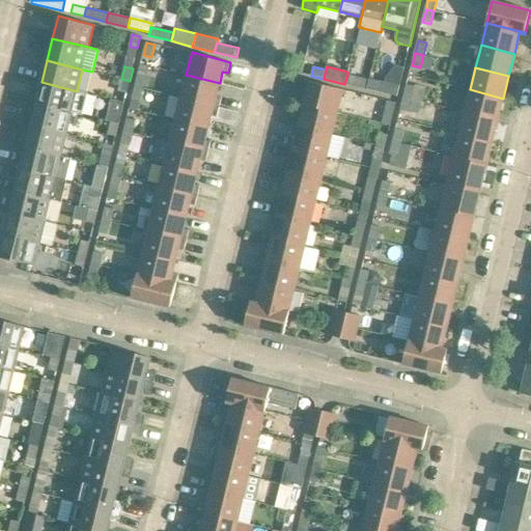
[(138,75),(135,87),(143,89),(146,76),(138,75)]
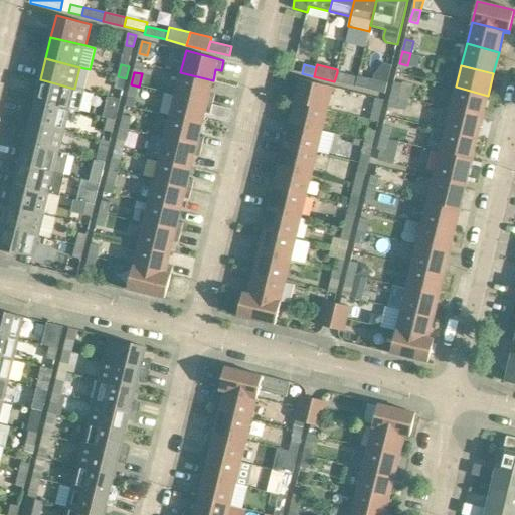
[(210,93),(213,80),(180,72),(175,95),(213,104),(215,95),(210,93)]
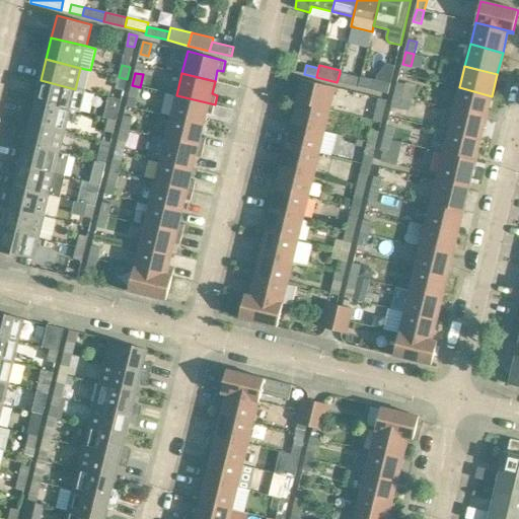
[(361,78),(340,73),(337,82),(359,87),(361,78)]
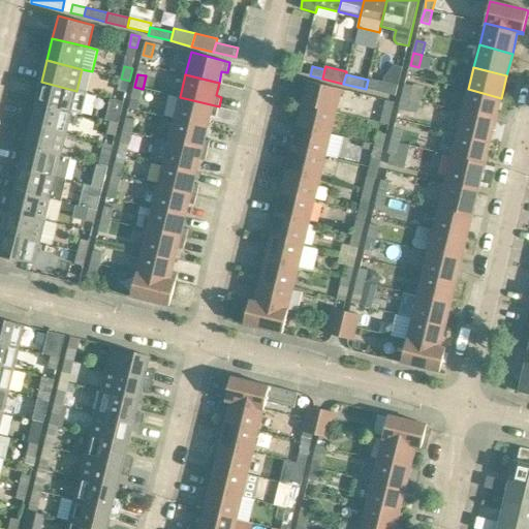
[(368,80),(366,89),(395,96),(398,85),(383,82),(368,78),(368,80)]
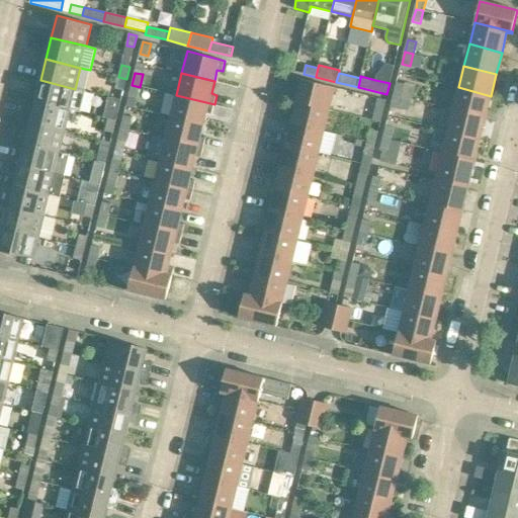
[(126,79),(118,77),(115,88),(123,90),(126,79)]
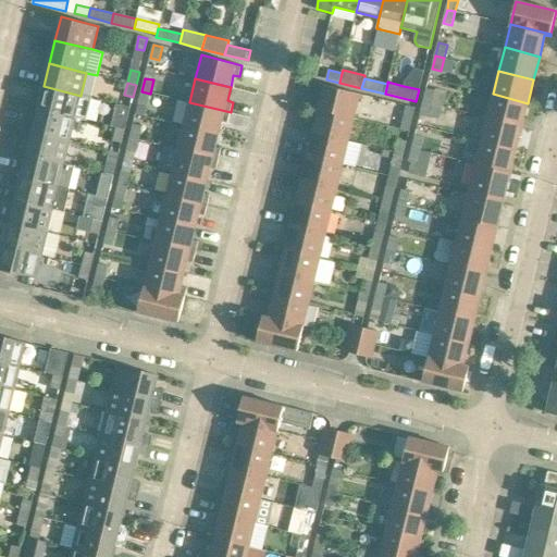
[(360,95),(320,85),(317,96),(322,97),(320,109),(355,118),(360,95)]
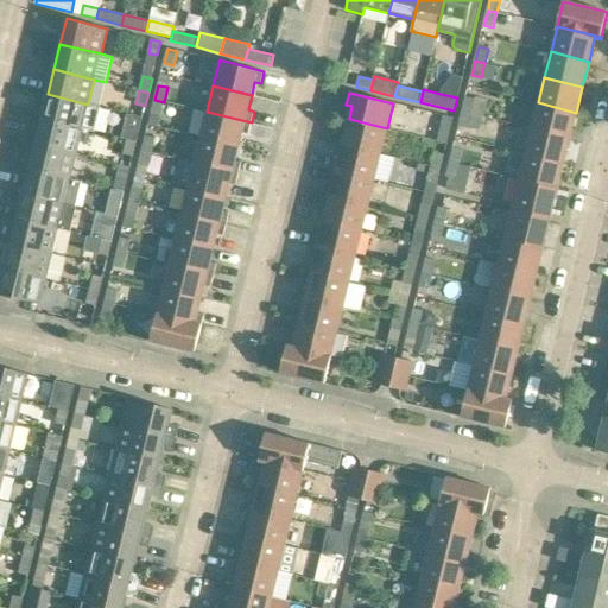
[(42,119),(82,130),(94,132),(100,107),(88,105),(48,94),(42,119)]
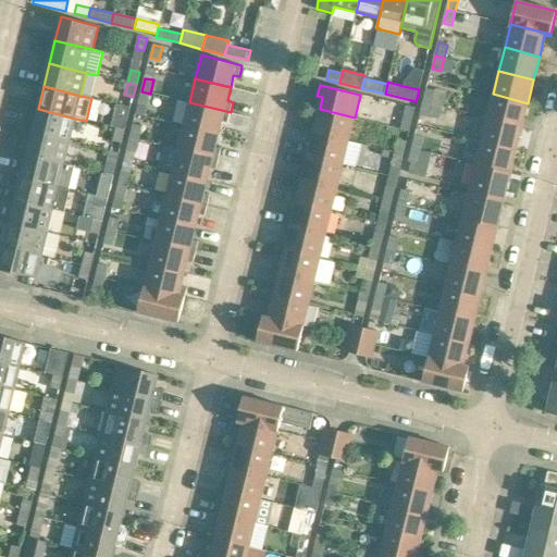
[(426,89),(423,102),(432,104),(435,91),(426,89)]
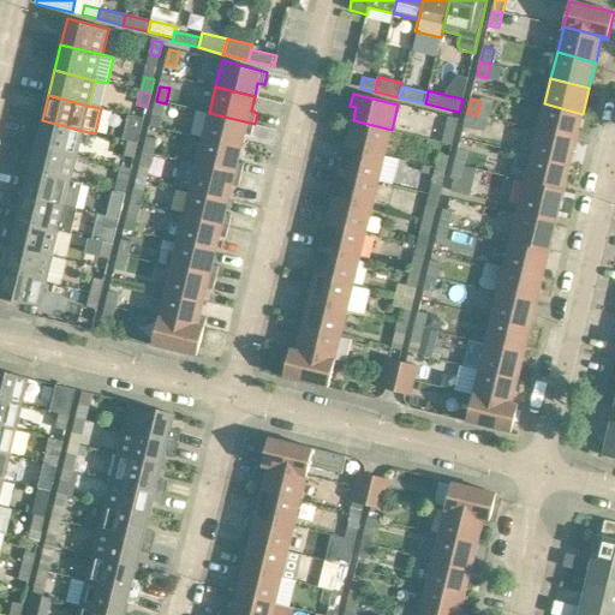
[(166,103),(156,101),(153,115),(162,118),(166,103)]
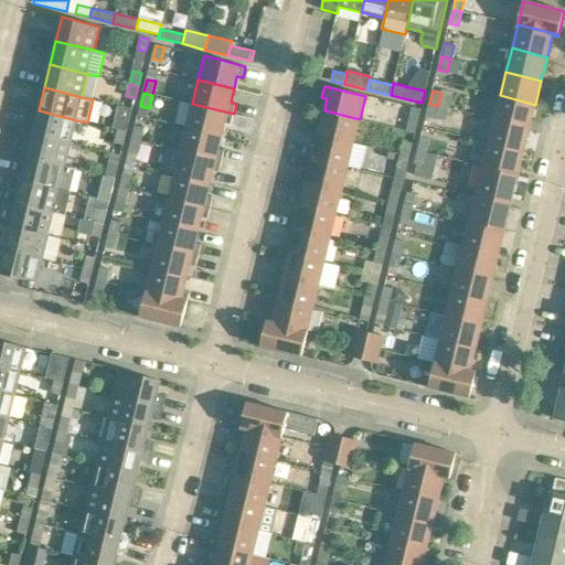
[(500,95),(494,119),(530,128),(535,105),(500,95)]
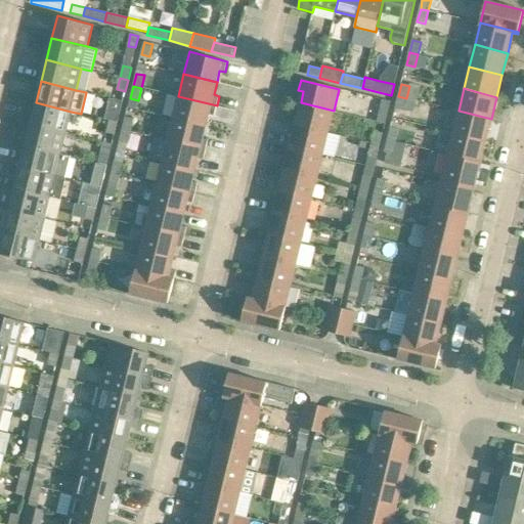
[(214,116),(217,105),(178,96),(173,118),(206,126),(209,115),(214,116)]
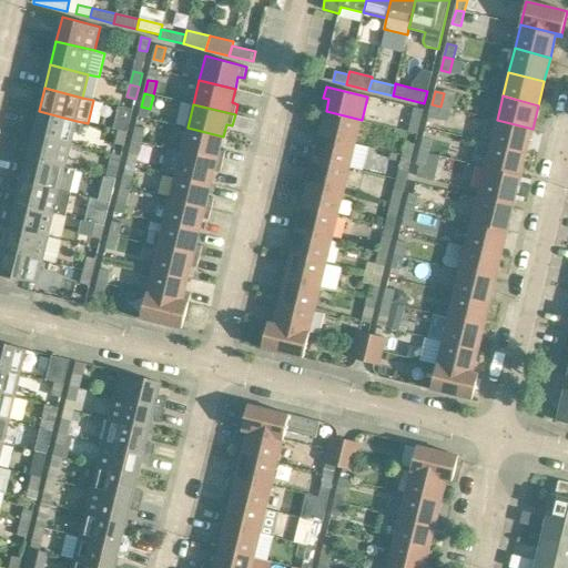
[(440,107),(432,104),(428,118),(437,120),(440,107)]
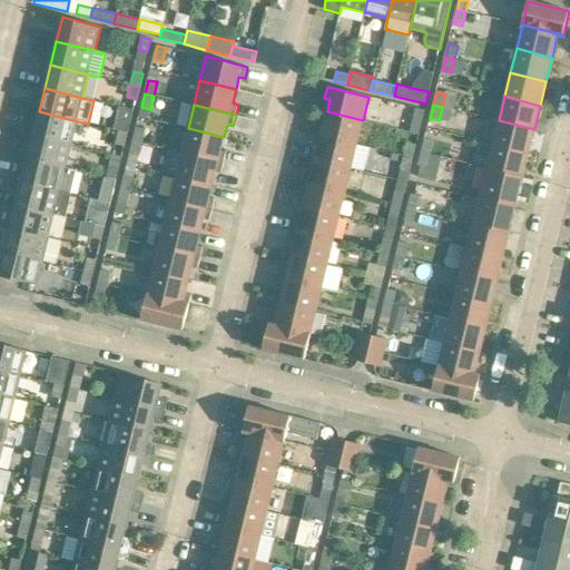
[(415,108),(410,133),(419,135),(424,110),(415,108)]
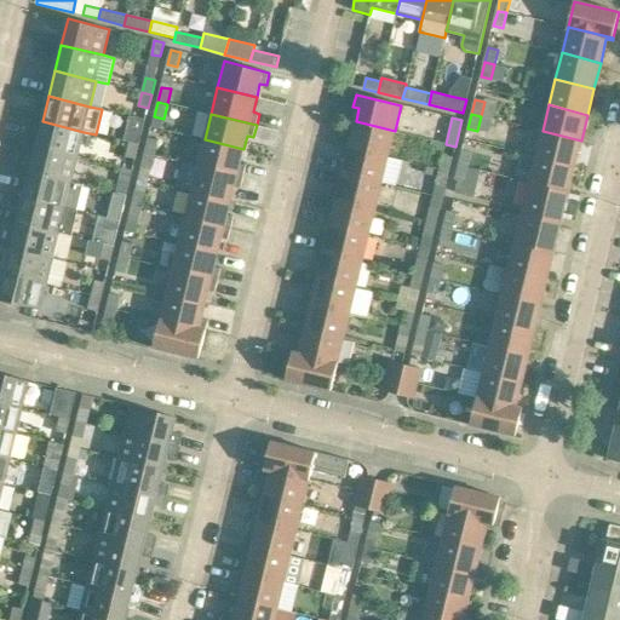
[(36,147),(78,158),(84,132),(42,121),(36,147)]
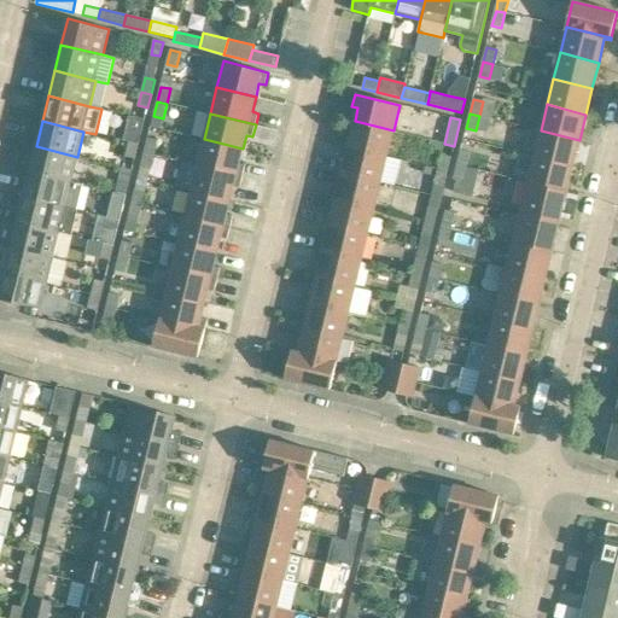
[(342,145),(388,156),(394,130),(355,121),(350,135),(344,134),(342,145)]
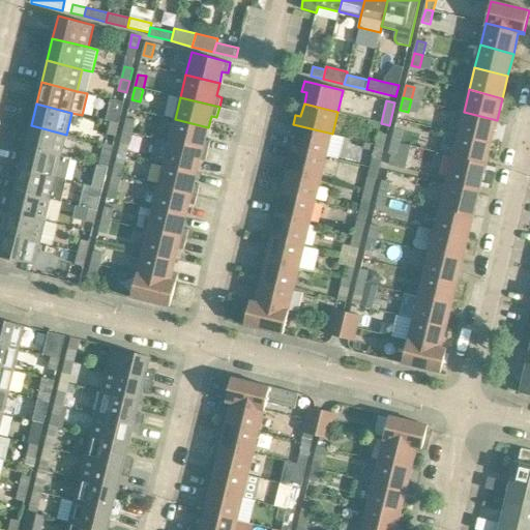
[(111,122),(118,124),(121,112),(113,110),(111,122)]
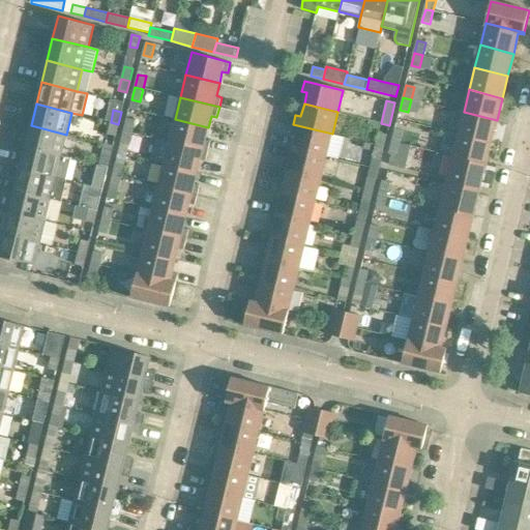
[(492,143),(497,120),(464,112),(458,135),(492,143)]
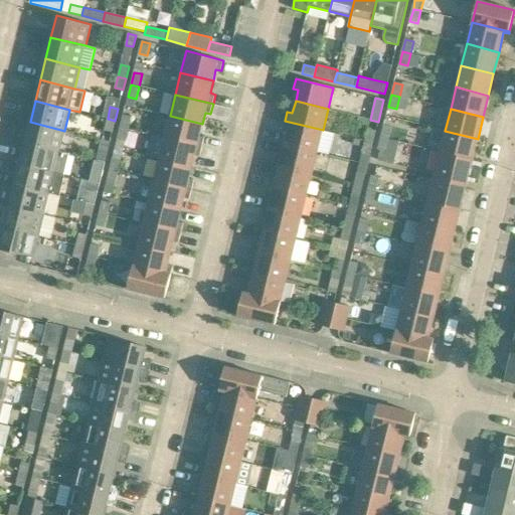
[(121,128),(129,129),(132,117),(124,115),(121,128)]
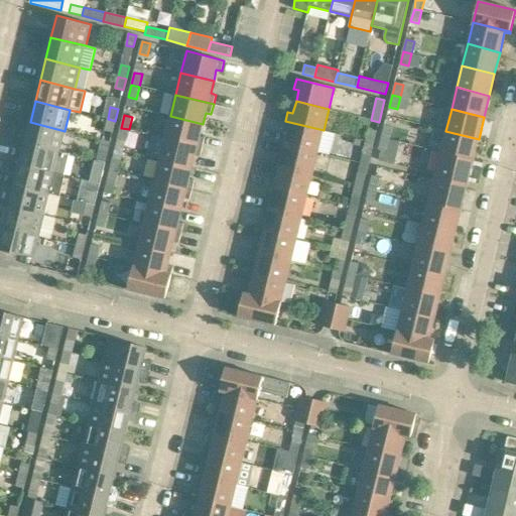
[(203,124),(170,116),(165,138),(203,147),(205,137),(200,136),(203,124)]
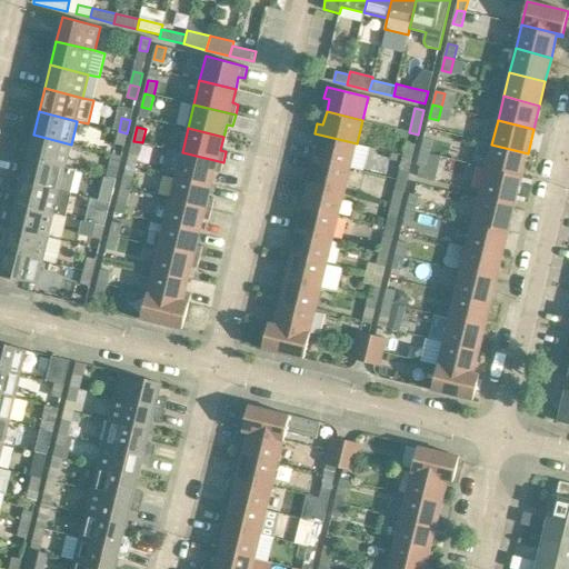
[(116,143),(125,146),(127,133),(119,131),(116,143)]
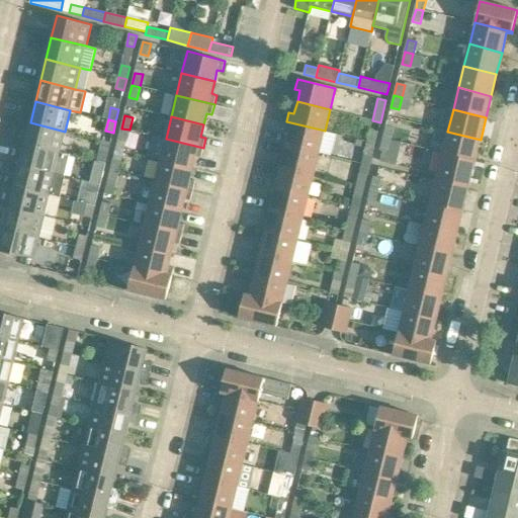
[(286,145),(319,153),(325,131),(286,121),(284,133),(289,134),(286,145)]
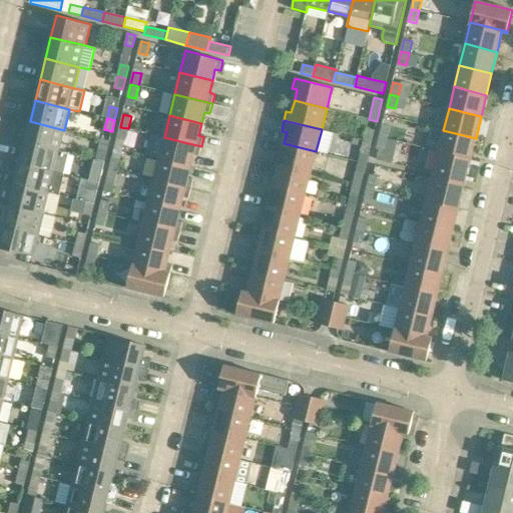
[(25,142),(59,151),(64,130),(30,121),(25,142)]
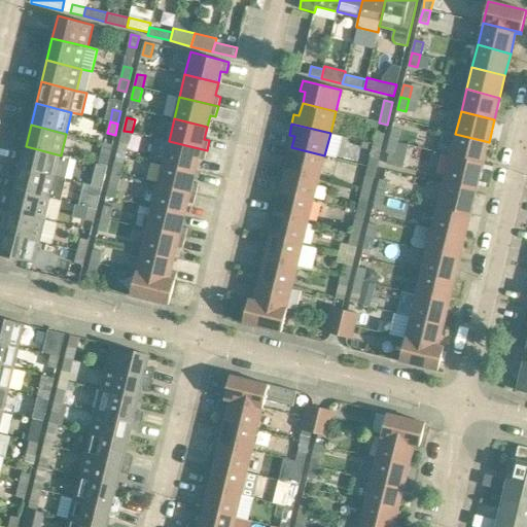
[(393,128),(390,141),(398,143),(401,130),(393,128)]
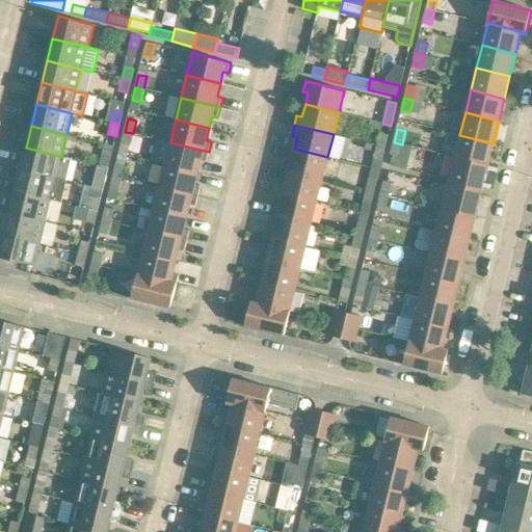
[(125,132),(122,144),(130,147),(133,133),(125,132)]
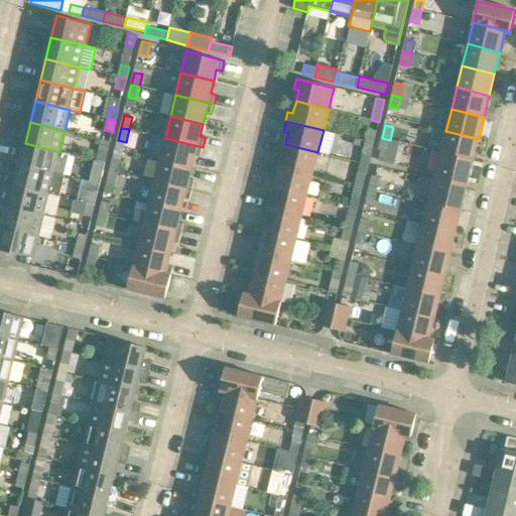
[(369,129),(366,141),(374,143),(377,131),(369,129)]
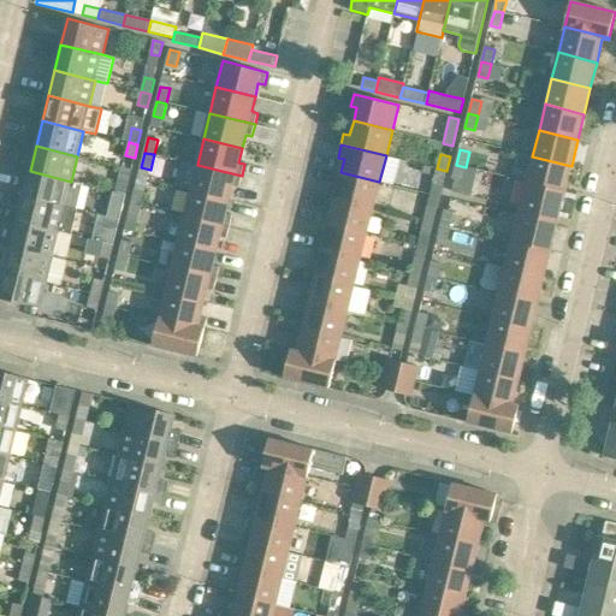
[(532,157),(526,182),(564,191),(572,166),(532,157)]
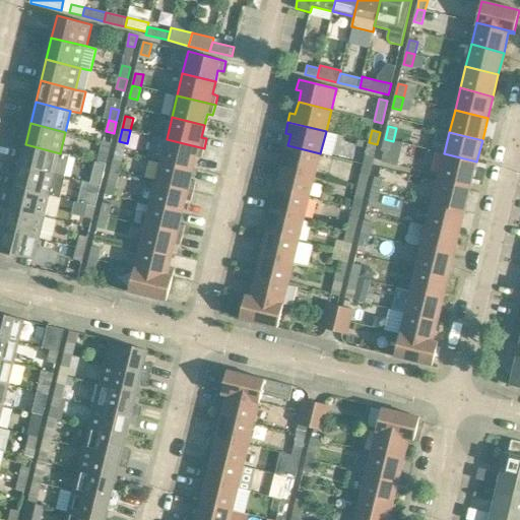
[(152,136),(147,157),(160,160),(194,169),(197,156),(202,158),(204,148),(167,139),(152,136)]
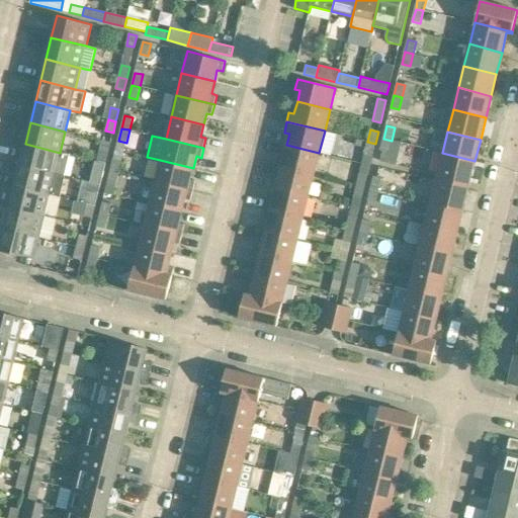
[(392,141),(383,139),(380,151),(384,152),(389,153),(392,141)]
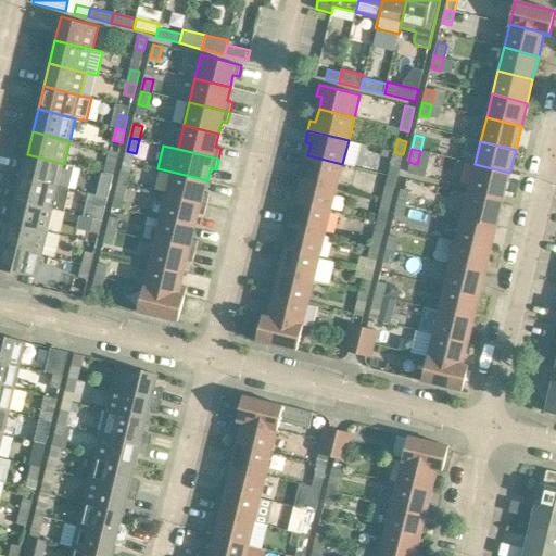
[(403,154),(394,152),(391,166),(400,168),(403,154)]
